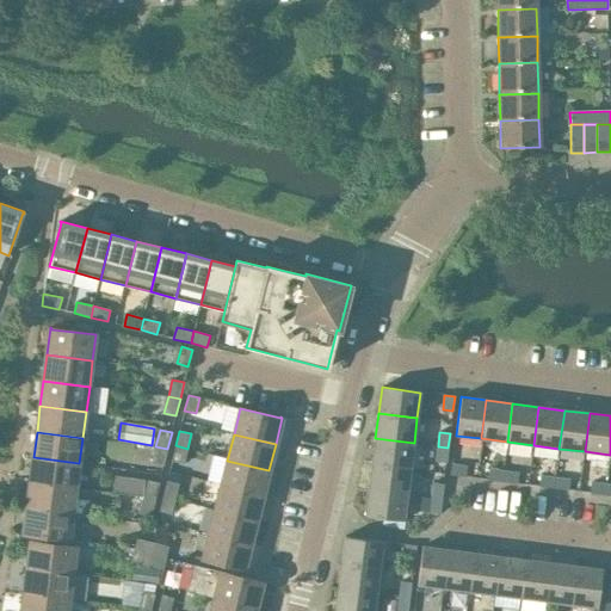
[(411,469),(414,443),(375,438),(372,463),(411,469)]
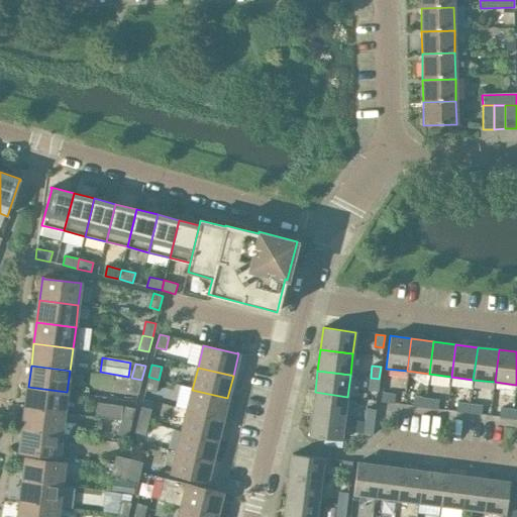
[(154,392),(159,380),(148,377),(145,390),(154,392)]
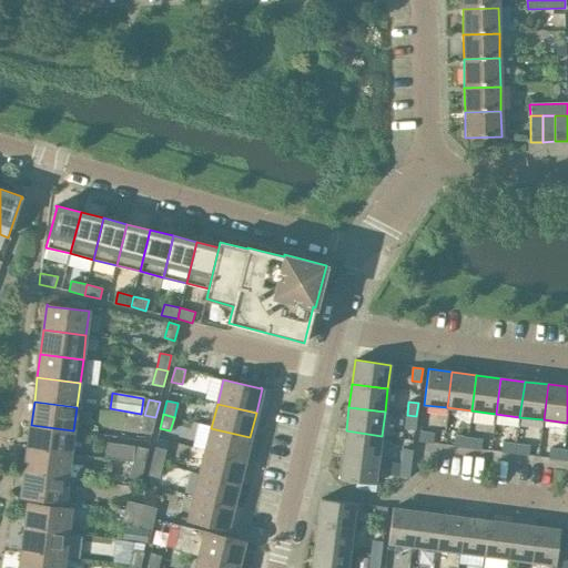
[(152,433),(155,417),(144,415),(141,430),(152,433)]
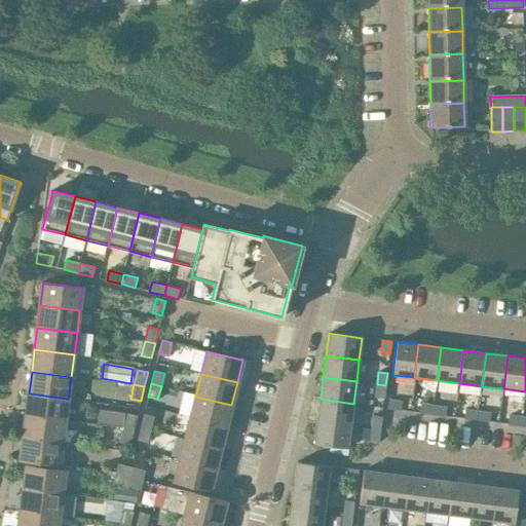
[(384,398),(385,385),(377,384),(375,397),(384,398)]
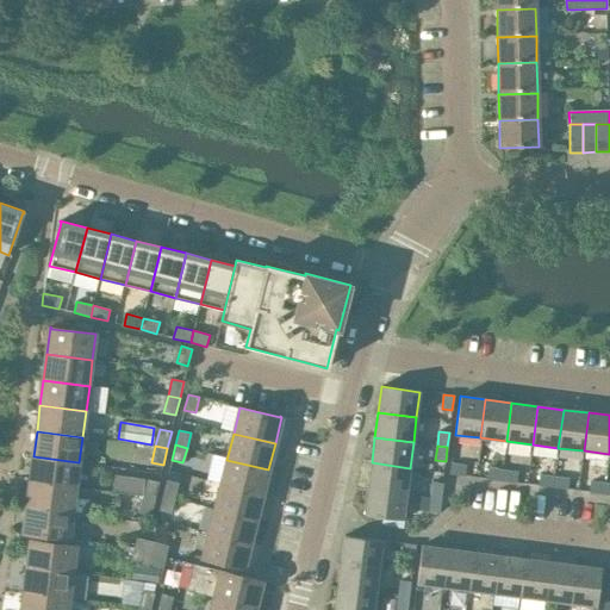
[(76,487),(79,462),(33,456),(30,483),(76,487)]
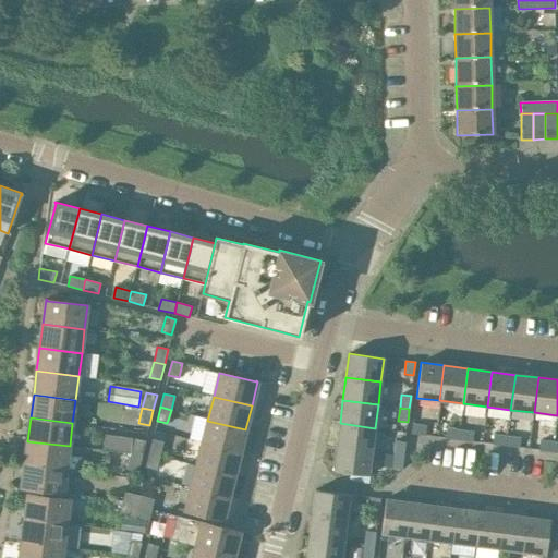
[(245,429),(207,421),(202,441),(240,451),(245,429)]
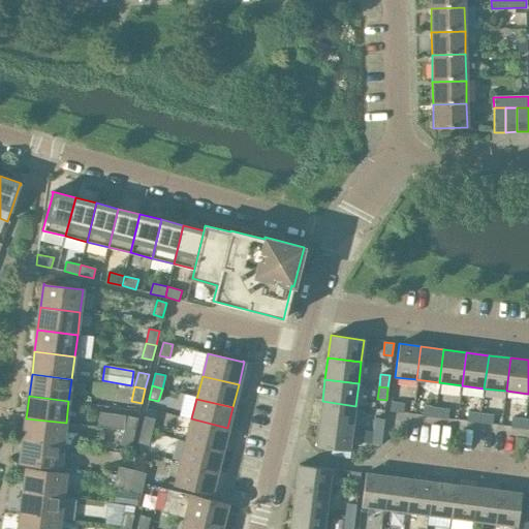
[(352,430),(355,406),(322,401),(319,426),(352,430)]
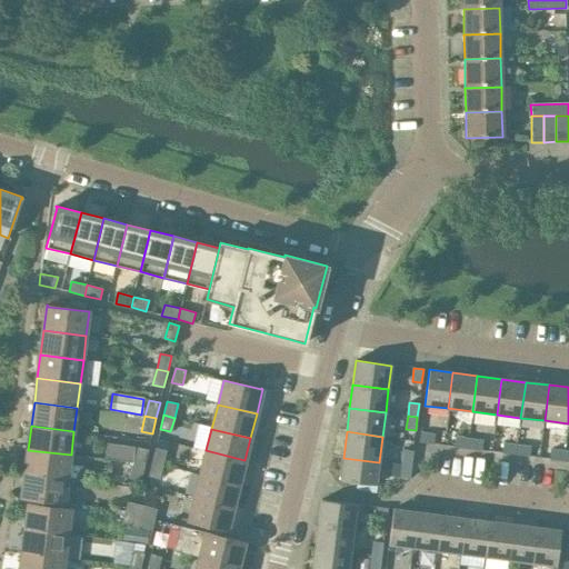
[(433,443),(435,435),(421,433),(420,442),(433,443)]
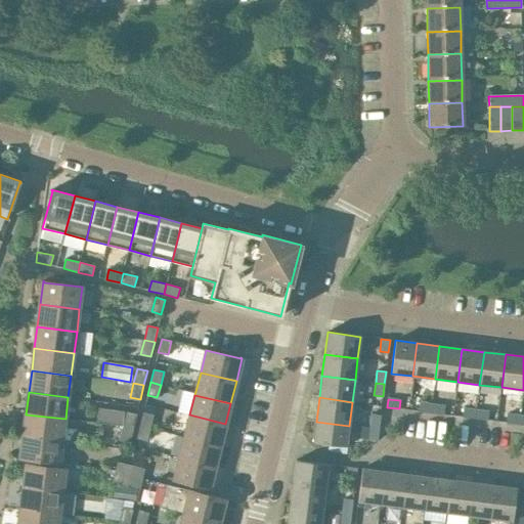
[(431,412),(432,404),(420,403),(419,411),(431,412)]
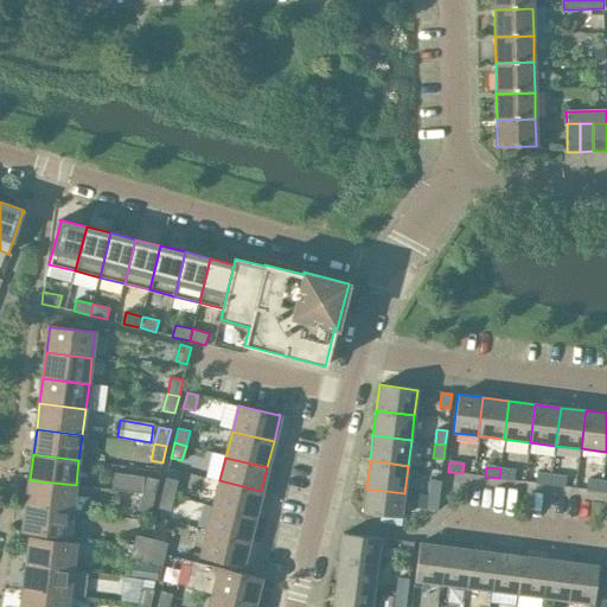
[(513,480),(515,471),(500,468),(499,478),(513,480)]
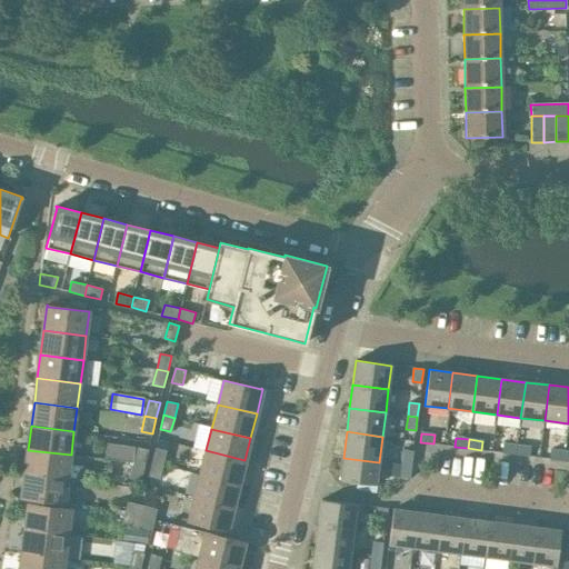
[(516,455),(517,445),(503,443),(502,452),(516,455)]
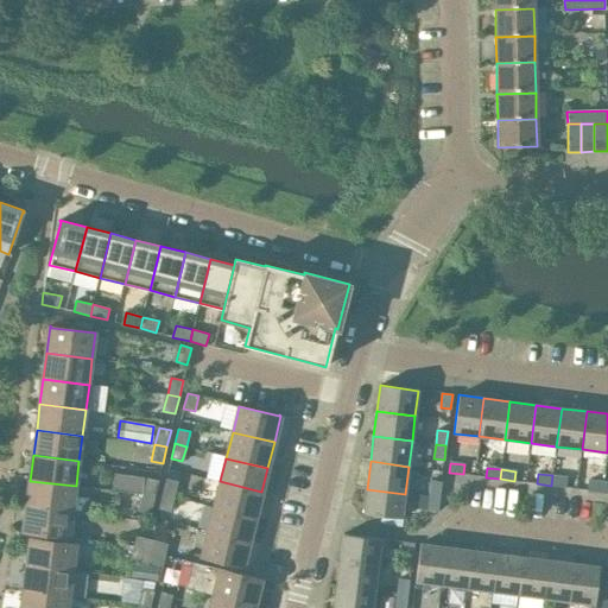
[(565,487),(567,477),(552,475),(551,486),(565,487)]
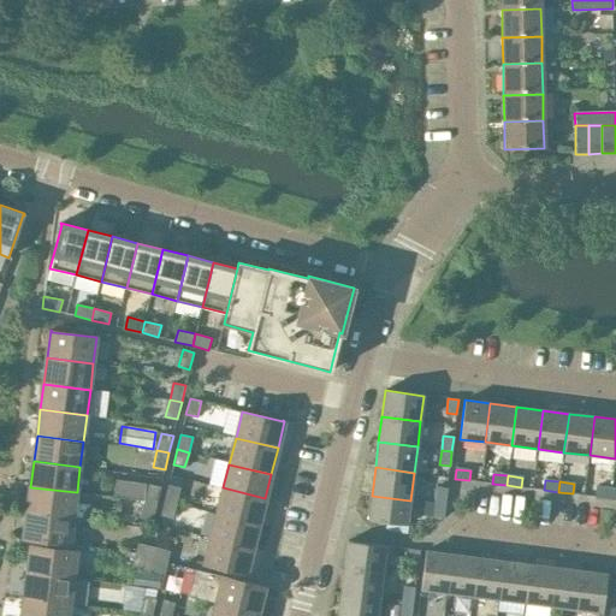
[(157,504),(160,487),(148,484),(144,501),(157,504)]
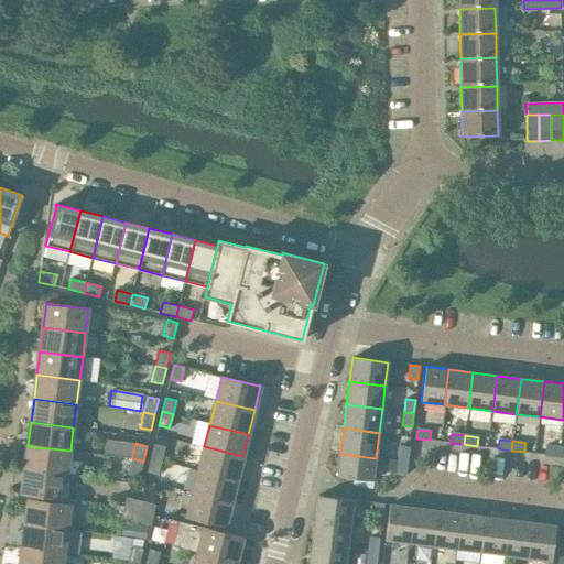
[(161,461),(164,446),(154,444),(150,457),(161,461)]
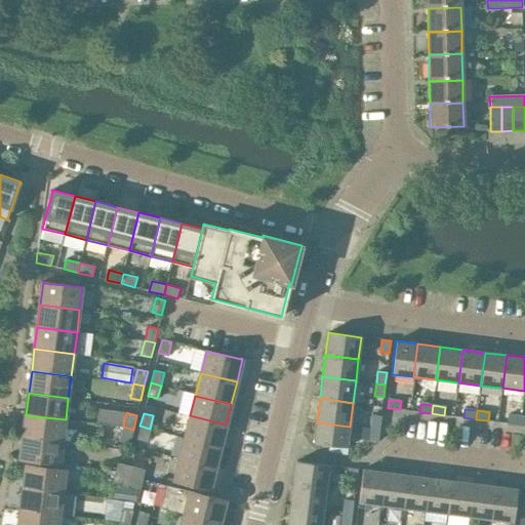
[(520,425),(521,416),(509,414),(508,423),(520,425)]
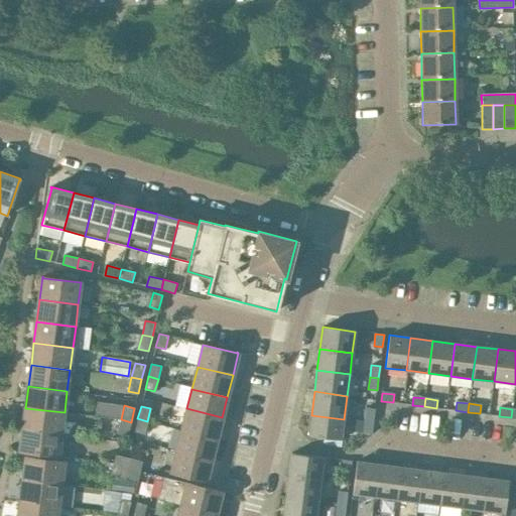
[(61,434),(65,412),(25,408),(22,429),(61,434)]
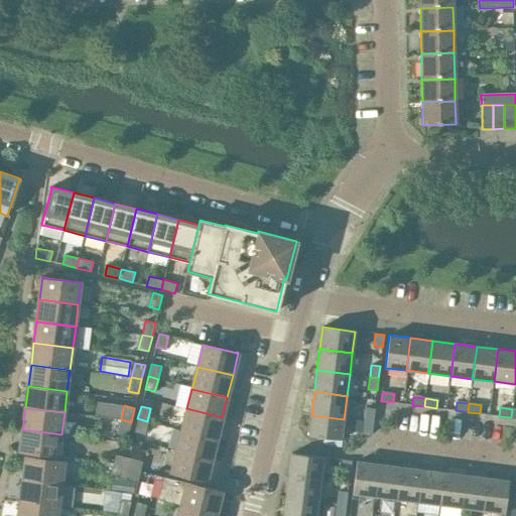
[(217,439),(222,417),(186,408),(181,430),(217,439)]
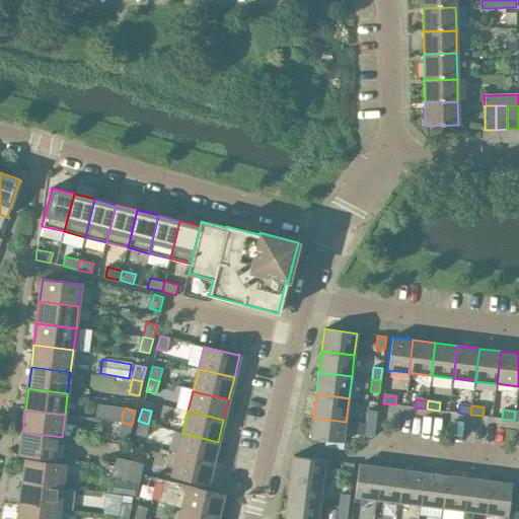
[(375,424),(377,412),(368,411),(366,423),(375,424)]
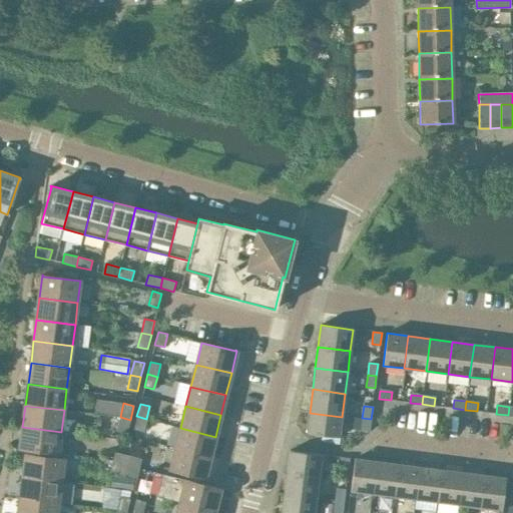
[(339,437),(342,417),(310,413),(307,433),(339,437)]
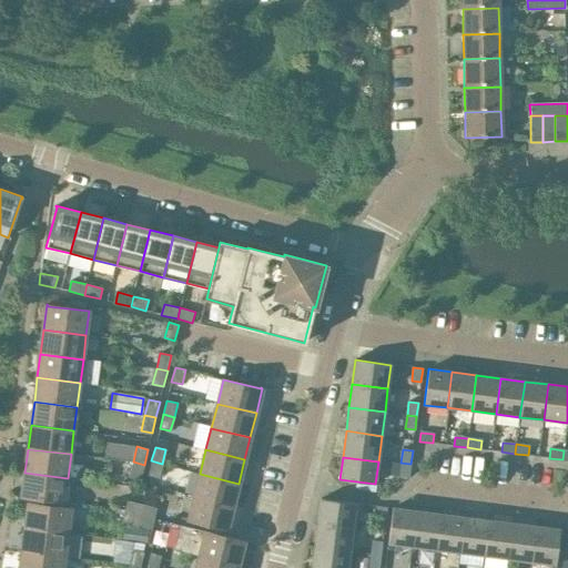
[(159,477),(162,464),(151,460),(148,475),(159,477)]
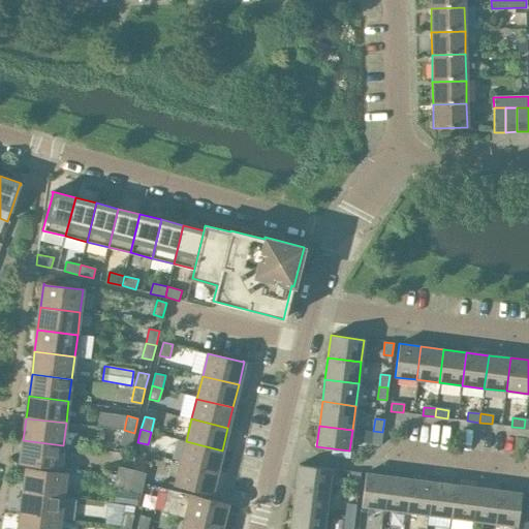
[(130,447),(134,433),(124,430),(120,444),(130,447)]
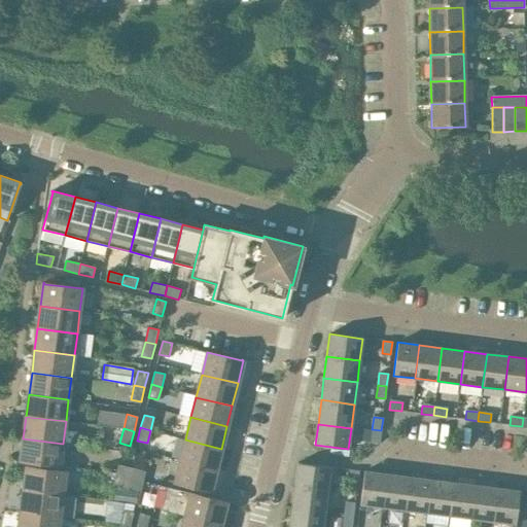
[(380,443),(381,430),(372,429),(371,442),(380,443)]
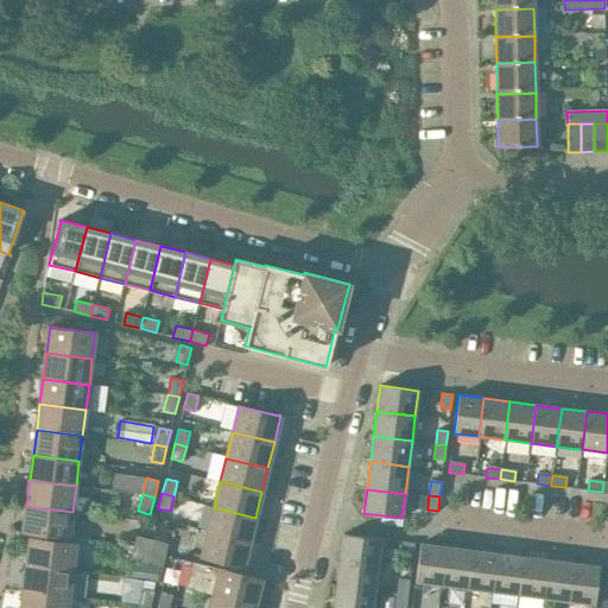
[(69,538),(73,512),(26,506),(23,533),(25,533),(25,532),(69,538)]
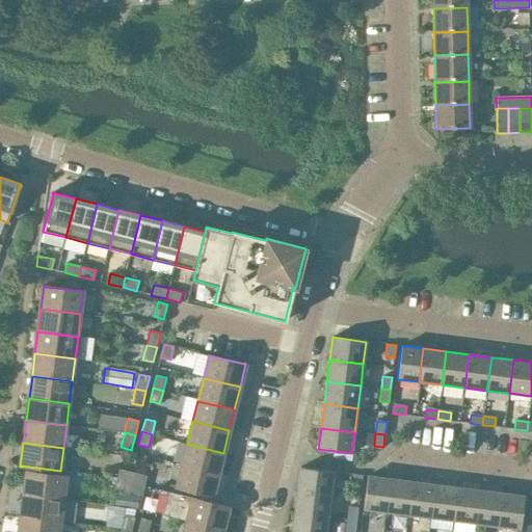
[(218,474),(223,453),(187,444),(182,464),(218,474)]
